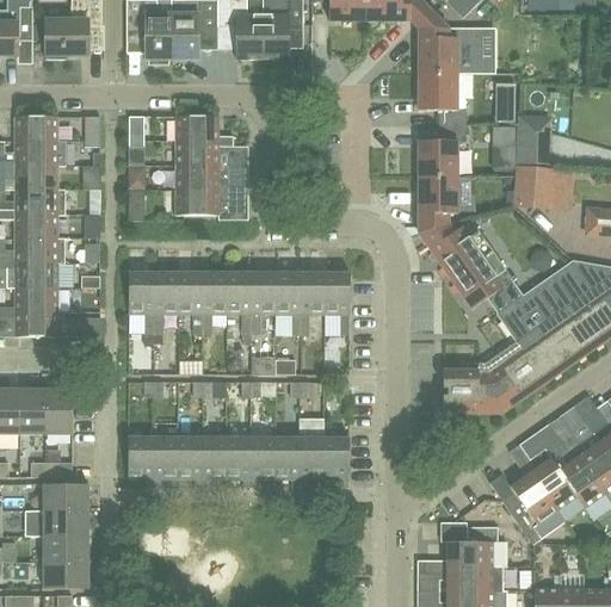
[(87,25),(102,25),(100,0),(71,0),(71,19),(44,19),(44,59),(65,59),(65,53),(87,53),(87,25)]
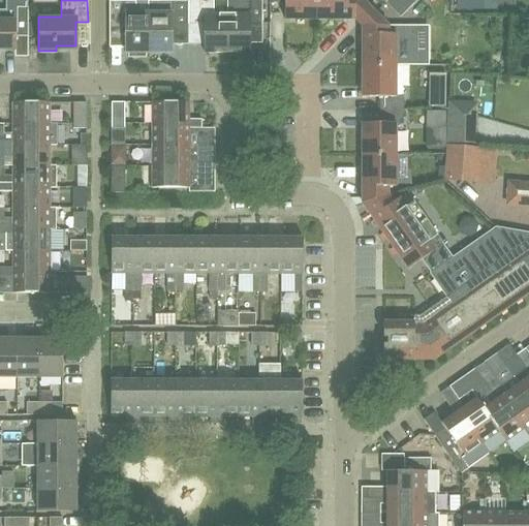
[(148,51),(148,12),(135,12),(135,0),(109,0),(109,23),(125,23),(125,51),(128,51),(128,55),(145,55),(145,51),(148,51)]
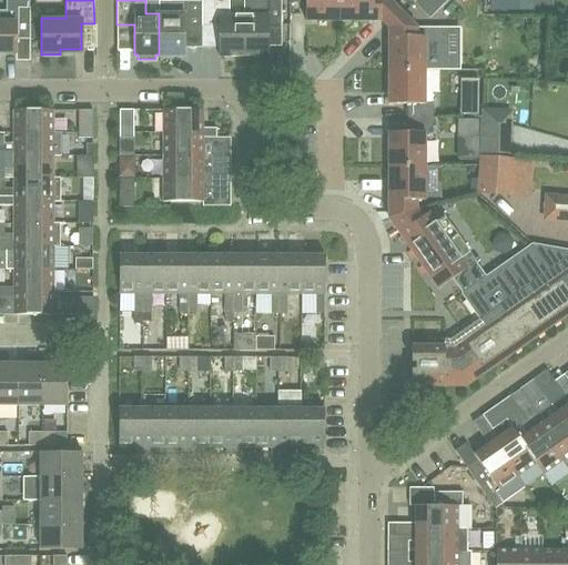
[(184,54),(184,24),(201,24),(201,23),(201,0),(159,0),(159,13),(159,54),(184,54)]
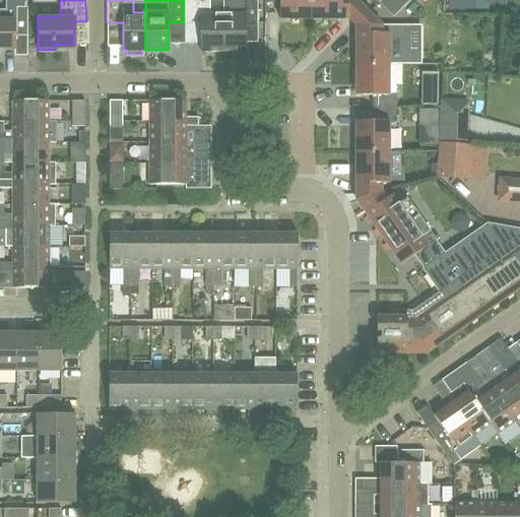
[(200,50),(222,50),(222,11),(222,0),(184,0),(184,21),(200,21),(200,50)]
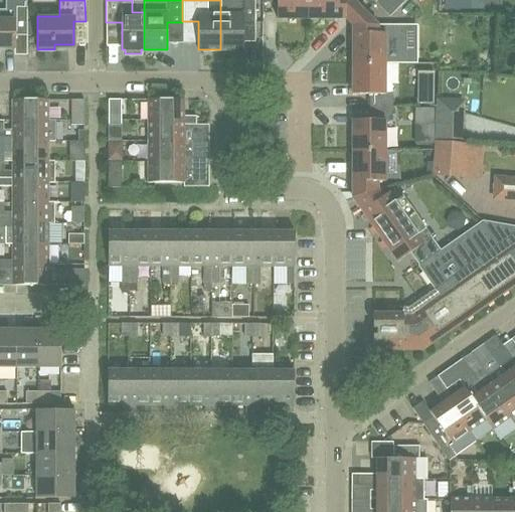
[(242,49),(242,21),(254,21),(254,0),(220,0),(220,11),(220,49),(242,49)]
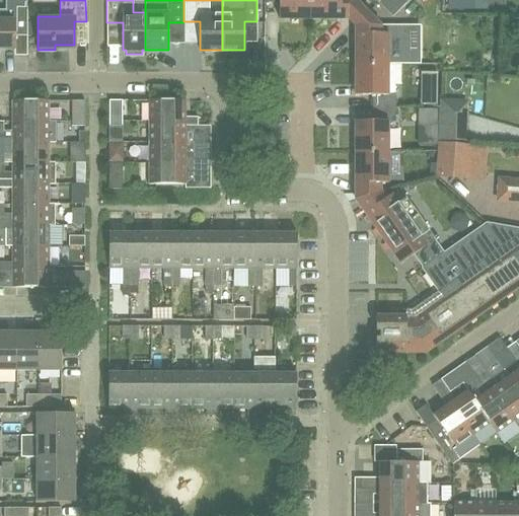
[(278,0),(279,16),(309,16),(309,0),(278,0)]
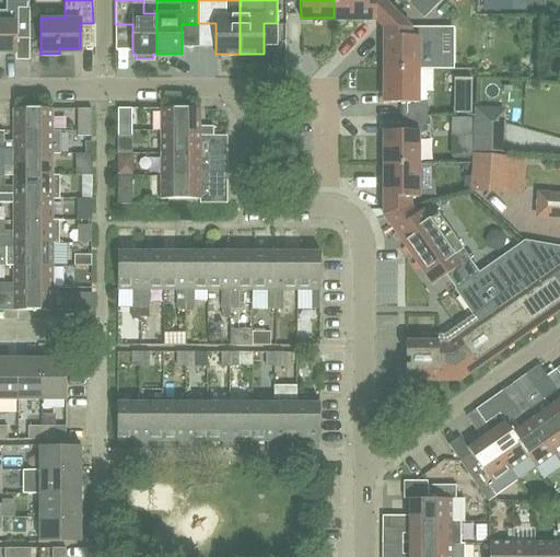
[(375,18),(389,3),(385,0),(334,0),(334,18),(375,18)]
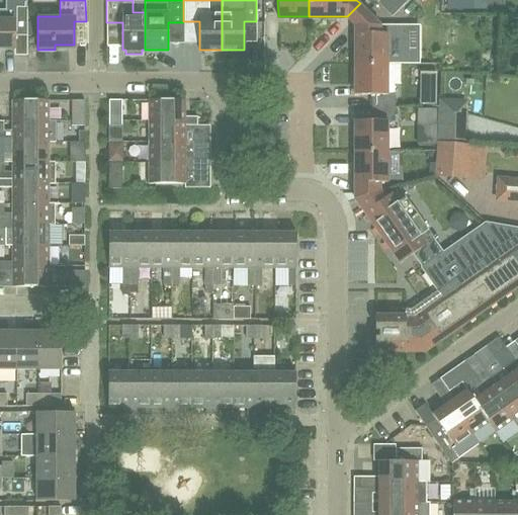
[(26,33),(26,7),(5,7),(5,18),(0,18),(0,45),(14,45),(14,33),(26,33)]
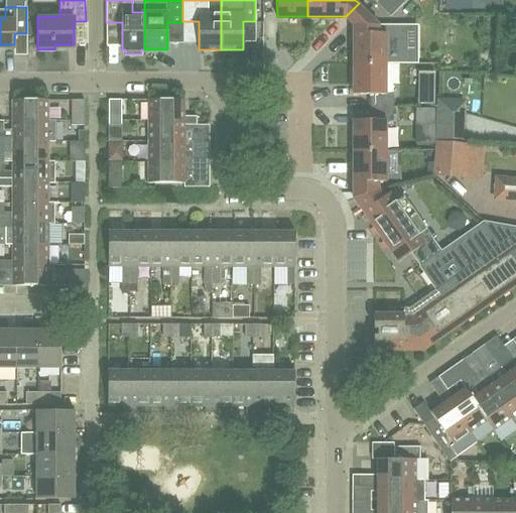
[(353,22),(353,61),(385,61),(386,30),(378,30),(378,23),(366,10),(353,22)]
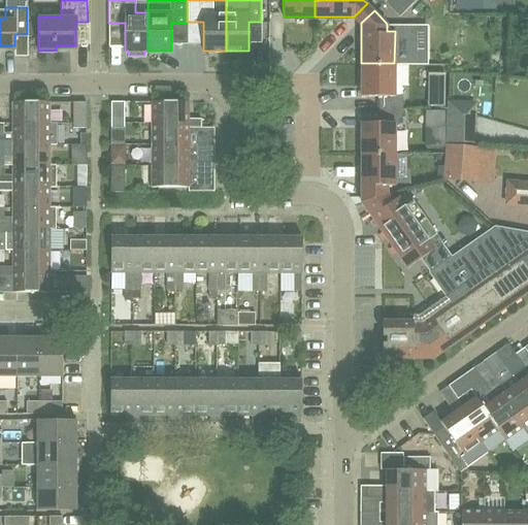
[(527,35),(527,19),(518,19),(518,35),(527,35)]
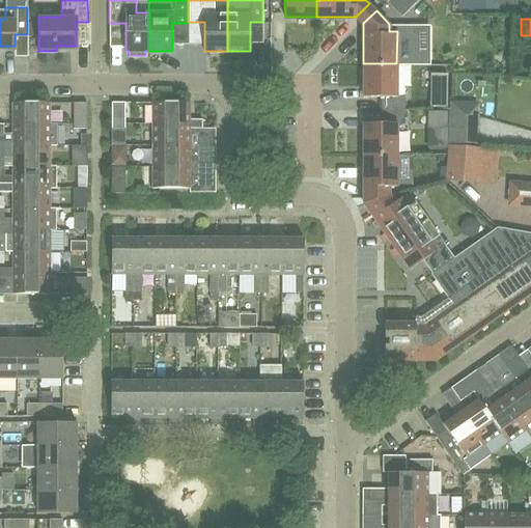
[(402,38),(431,37),(431,21),(402,22),(402,38)]
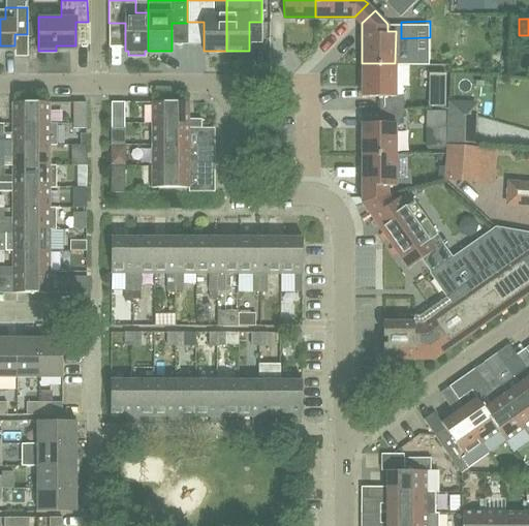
[(362,63),(362,94),(378,94),(378,107),(403,107),(403,94),(395,94),(395,63),(362,63)]
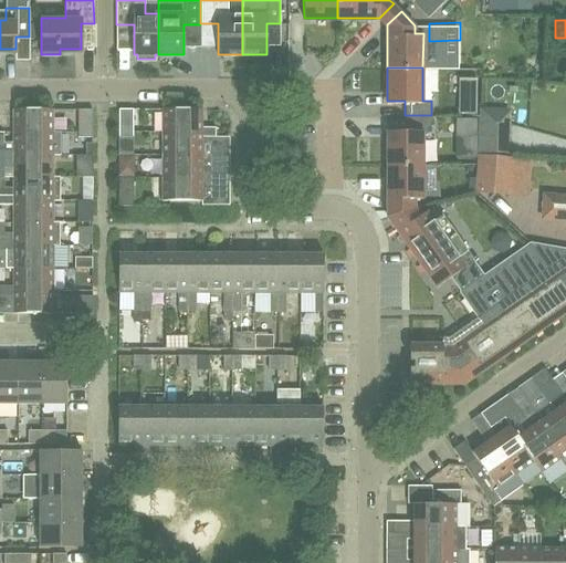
[(477,112),(478,100),(460,100),(460,112),(477,112)]
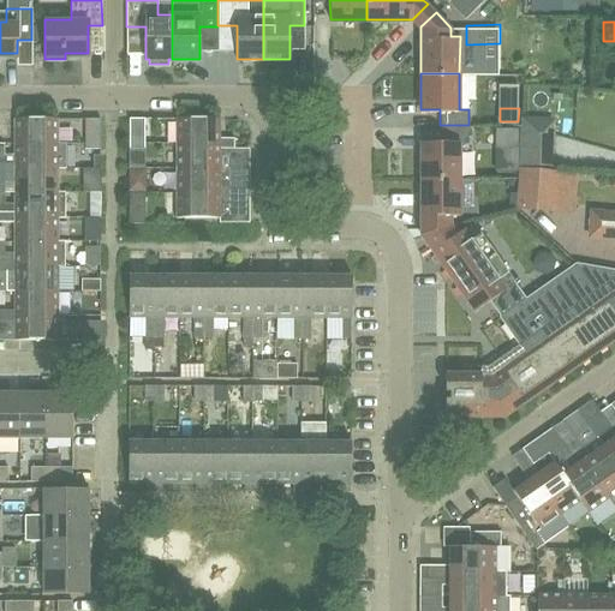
[(519,163),(551,165),(553,114),(521,114),(519,163)]
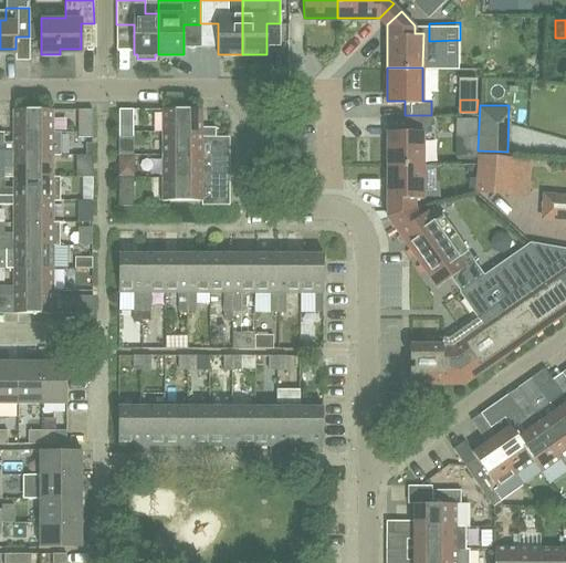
[(92,135),(92,106),(79,107),(77,135),(92,135)]
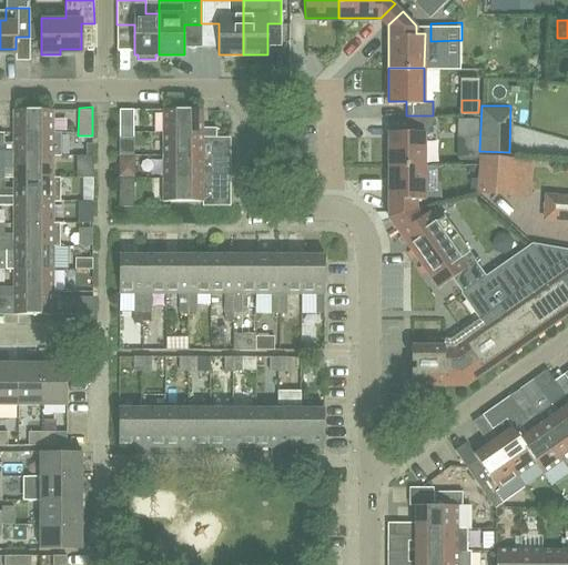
[(119,135),(131,135),(133,135),(133,107),(119,107),(119,135)]
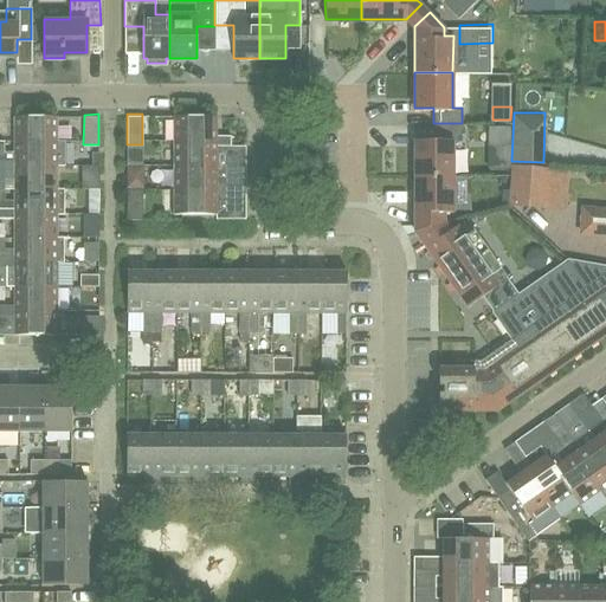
[(217,138),(217,134),(217,115),(173,114),(173,138),(217,138)]
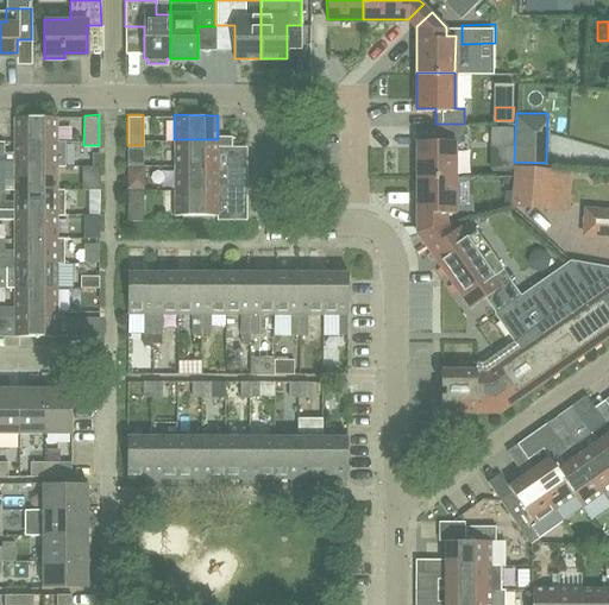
[(58,140),(58,115),(13,115),(13,140),(58,140)]
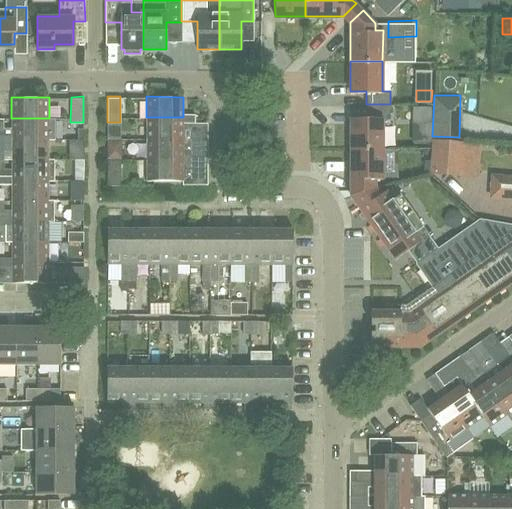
[(366,116),(350,116),(350,147),(383,147),(383,116),(390,116),(390,104),(366,104),(366,116)]
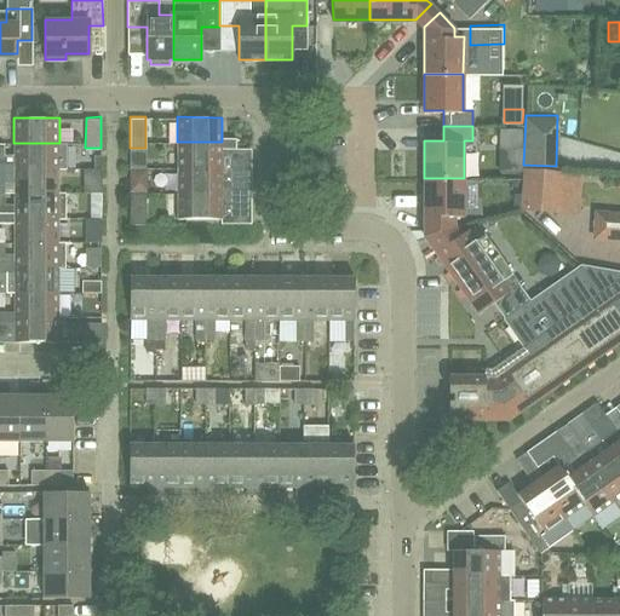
[(523,149),(523,128),(501,128),(501,148),(523,149)]
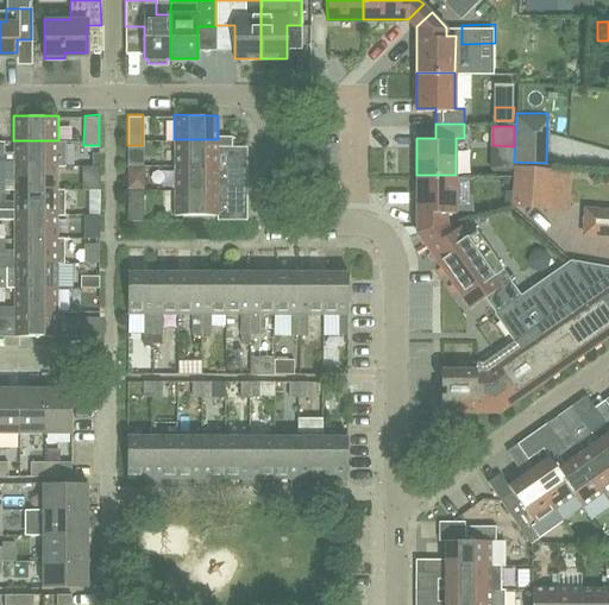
[(217,164),(217,145),(232,145),(232,134),(218,134),(218,139),(174,139),(174,164),(217,164)]
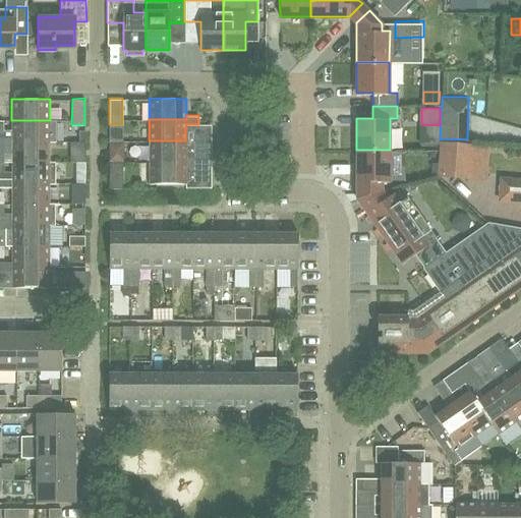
[(56,120),(50,120),(11,120),(11,136),(0,135),(0,145),(12,145),(12,140),(50,140),(50,139),(56,139),(56,120)]
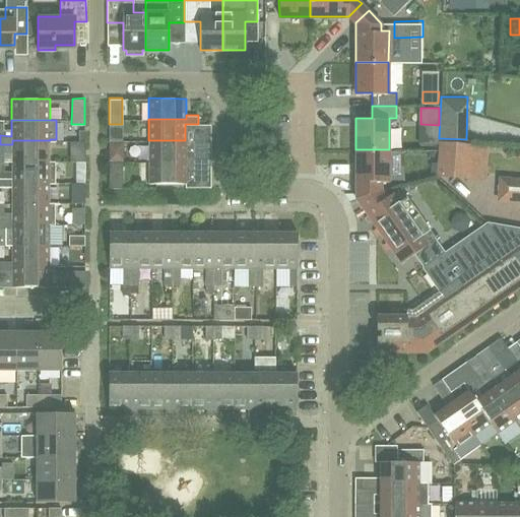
[(50,160),(50,140),(12,140),(12,144),(12,160),(50,160)]
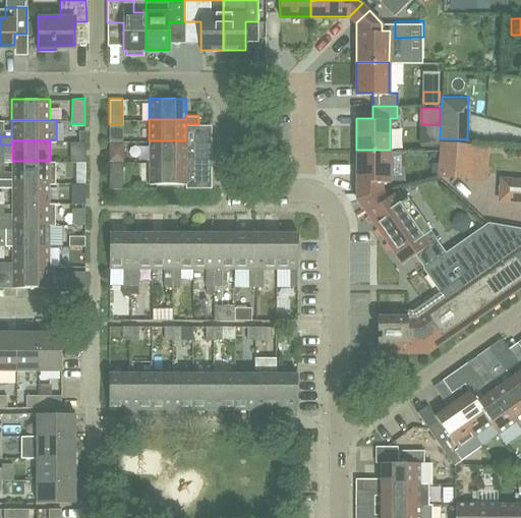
[(84,160),(84,140),(67,141),(68,160),(84,160)]
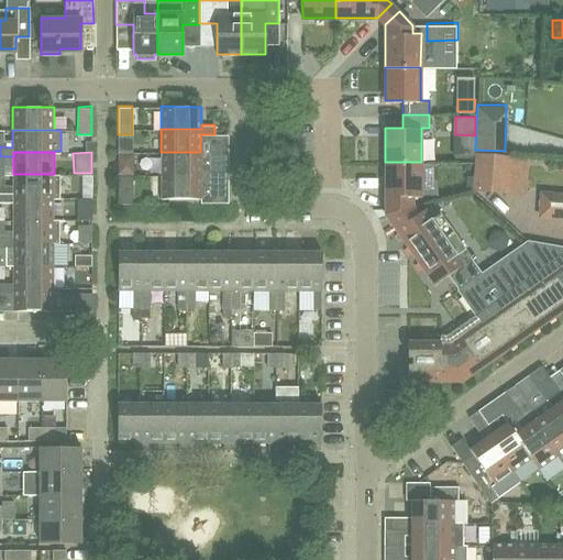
[(201,174),(200,169),(200,152),(161,152),(161,174),(201,174)]
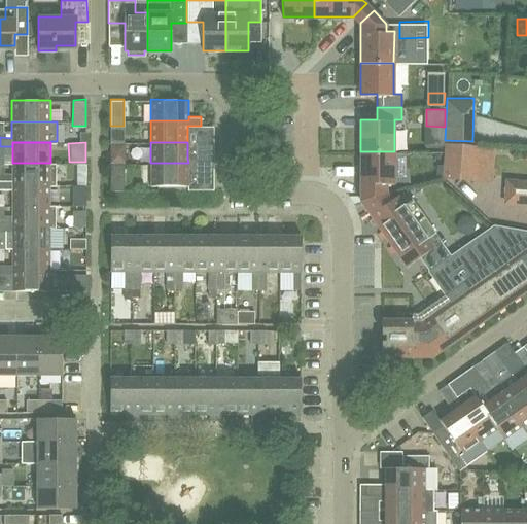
[(479,144),(446,142),(444,178),(476,180),(479,144)]
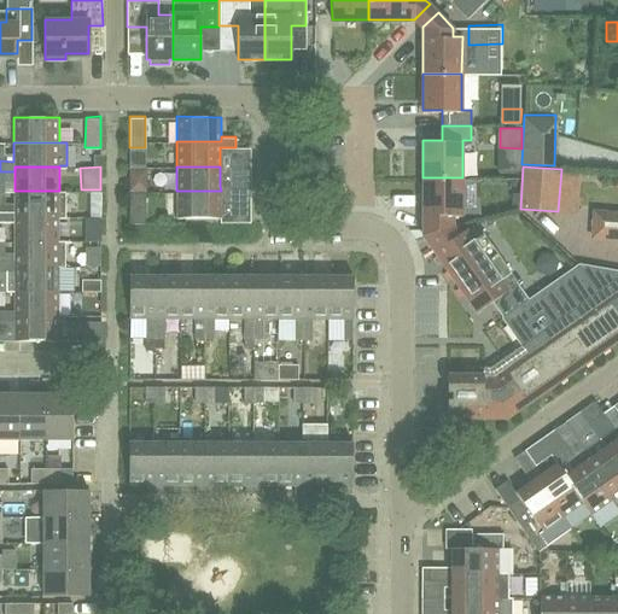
[(423,177),(423,234),(453,224),(453,214),(462,215),(462,177),(423,177)]
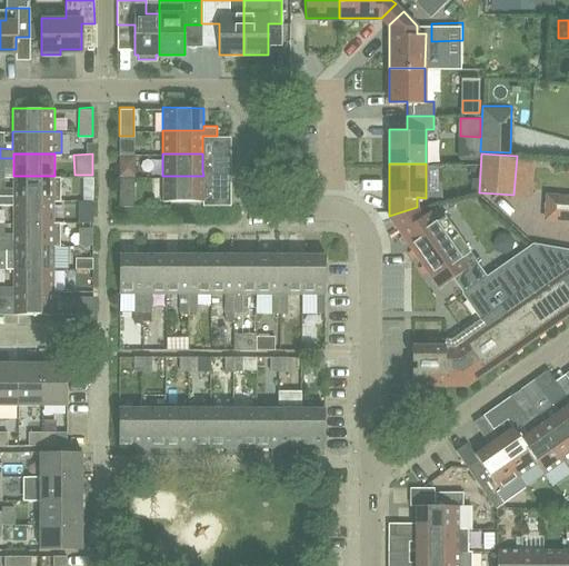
[(203,199),(203,180),(217,180),(217,171),(202,171),(203,176),(162,176),(162,199),(203,199)]
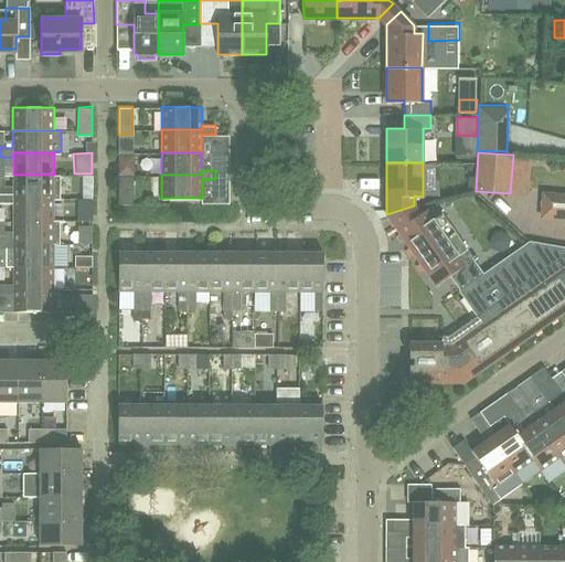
[(228,170),(215,170),(215,179),(228,179),(228,170)]
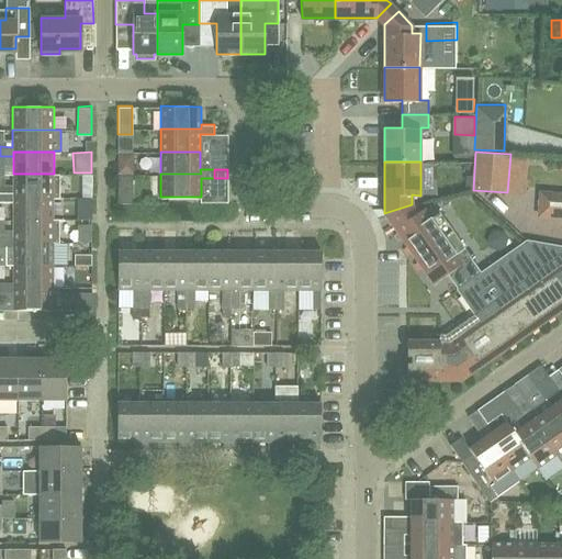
[(59,174),(54,174),(13,174),(13,191),(0,191),(0,201),(13,201),(13,197),(54,197),(59,197),(59,174)]
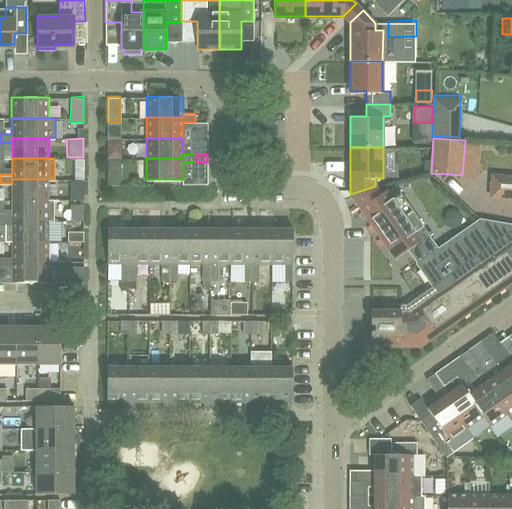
[(120,169),(120,160),(107,159),(107,169),(120,169)]
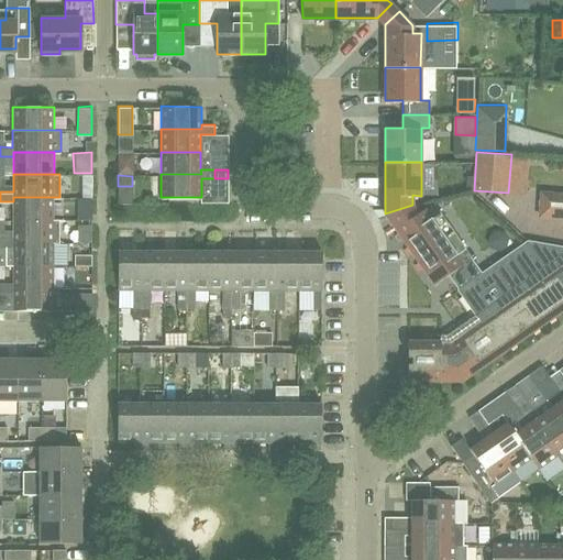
[(562,190),(553,189),(540,188),(539,216),(562,217),(562,190)]
